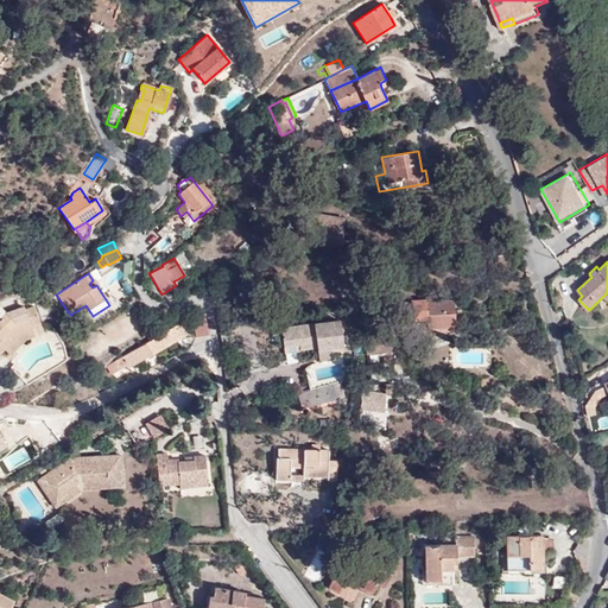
[(431,317),(432,325),(455,324),(454,301),(425,302),(424,298),(404,302),(407,321),(426,317),(431,317)]
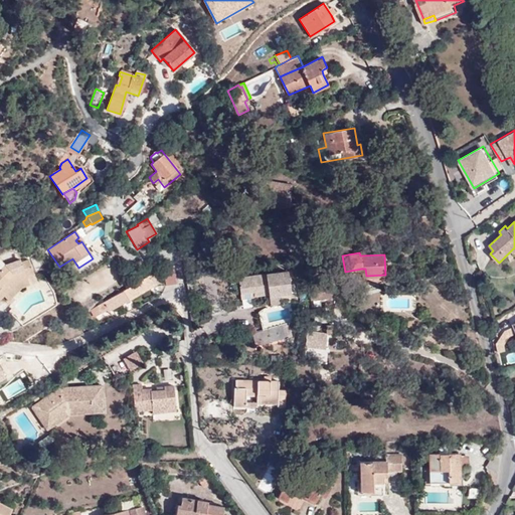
[(18,283),(27,280),(26,278),(33,275),(27,261),(7,268),(3,265),(0,267),(0,298),(3,295),(5,297),(18,283)]
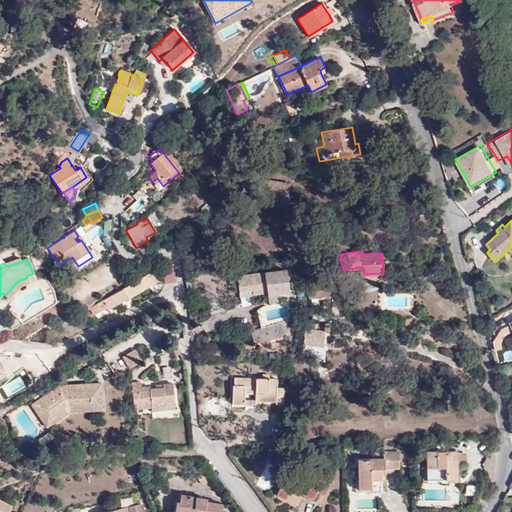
[(172,264),(162,266),(165,283),(175,282),(172,264)]
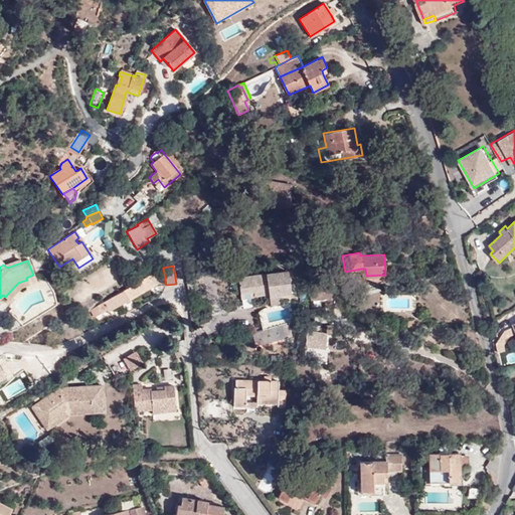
[(267,289),(268,294),(268,297),(290,293),(287,272),(237,279),(240,300),(253,299),(252,296),(252,291),(267,289)]
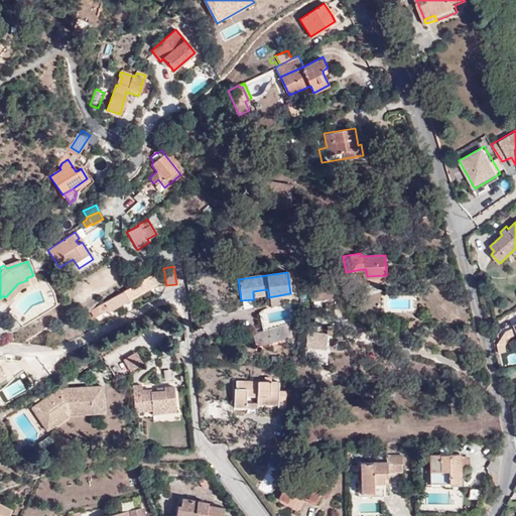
[(98,306),(102,313),(106,310),(108,312),(153,284),(148,275),(98,306)]
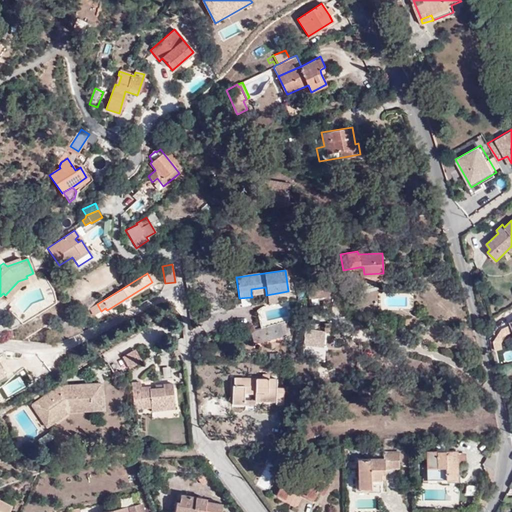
[(29,283),(27,278),(18,281),(5,295),(8,298),(21,286),(29,283)]
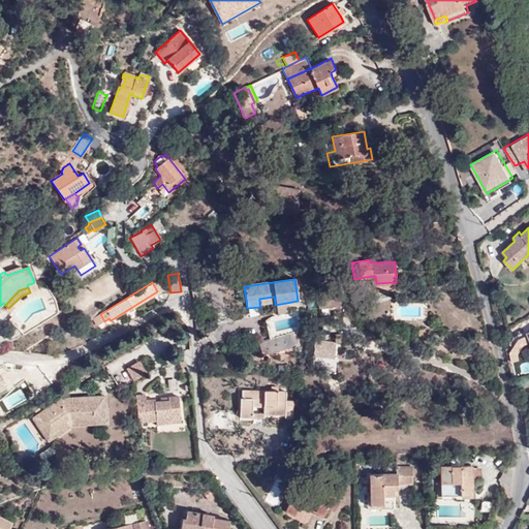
[(335,292),(323,293),(323,300),(320,300),(320,309),(347,306),(347,292),(335,293),(335,292)]
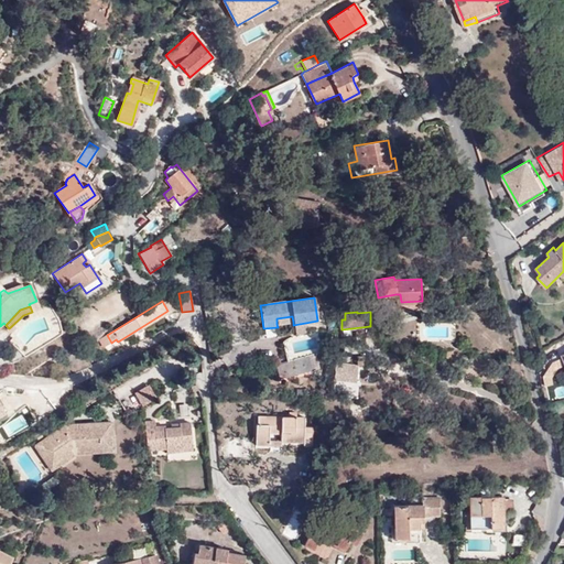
[(105,346),(111,343),(107,335),(99,338),(105,346)]
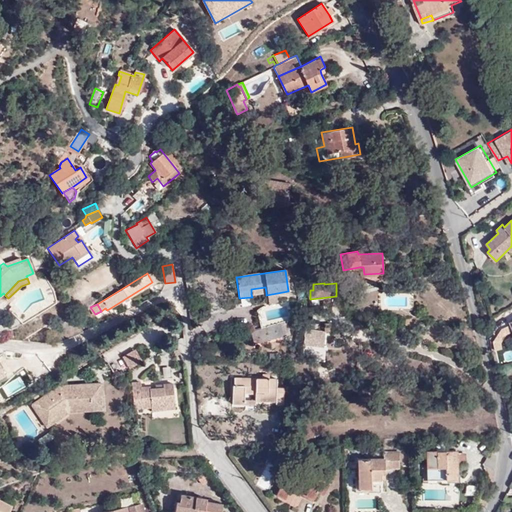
[(283,330),(288,329),(286,322),(250,332),(254,344),(285,335),(283,330)]
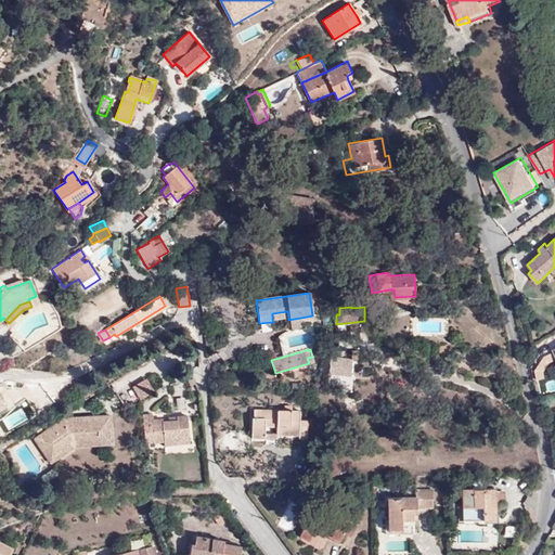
[(350,376),(351,359),(330,358),(328,369),(340,370),(340,375),(350,376)]
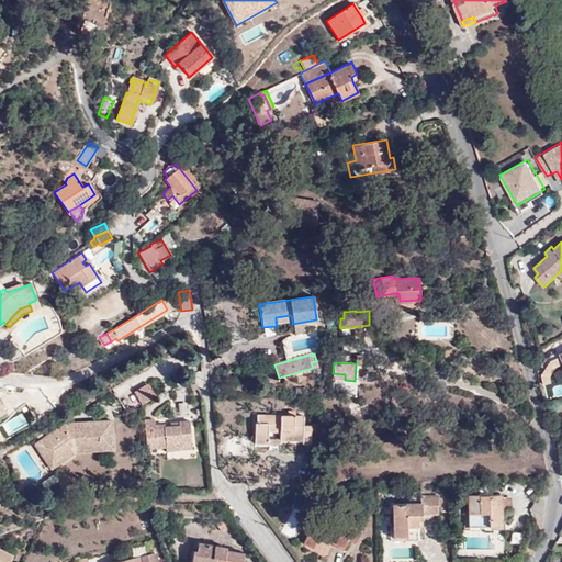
[(142,404),(156,396),(148,383),(134,392),(142,404)]
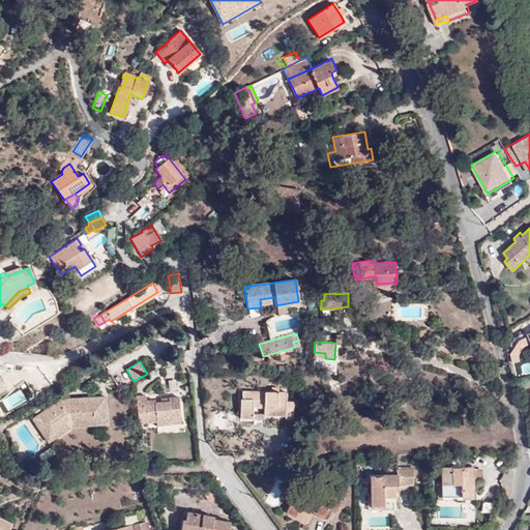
[(347,381),(329,381),(329,390),(347,391),(347,381)]
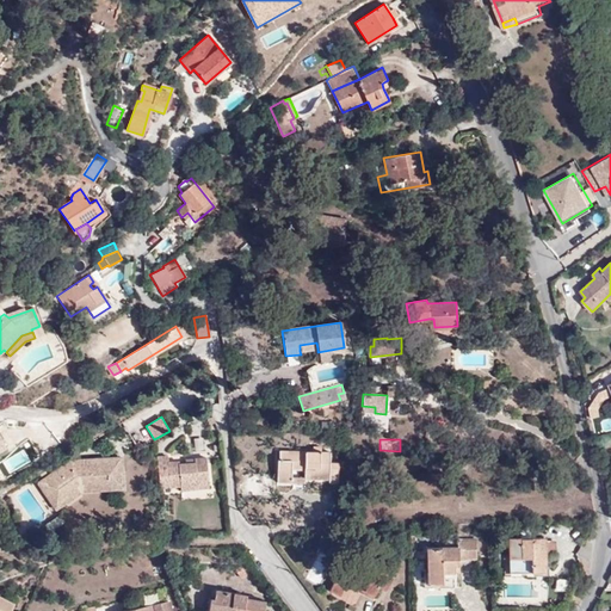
[(313,451),(302,451),(302,455),(294,456),(294,451),(278,451),(278,460),(276,461),(276,482),(291,482),(291,469),(304,468),(304,479),(328,479),(328,483),(339,483),(339,463),(329,463),(329,450),(320,450),(320,446),(313,446),(313,451)]
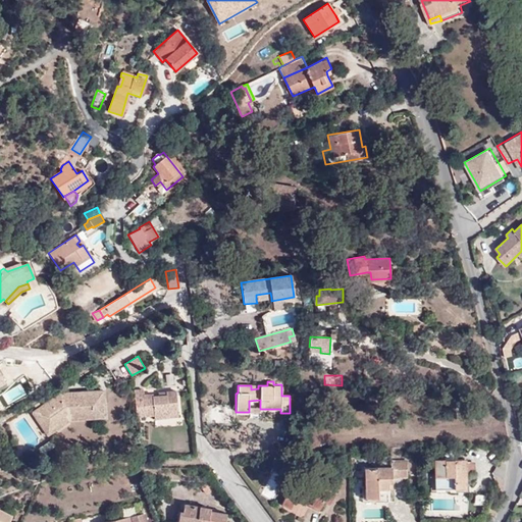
[(134,390),(136,416),(146,415),(146,418),(168,417),(167,411),(176,410),(175,392),(166,392),(165,392),(165,396),(158,396),(153,397),(152,395),(143,395),(143,389),(134,390)]
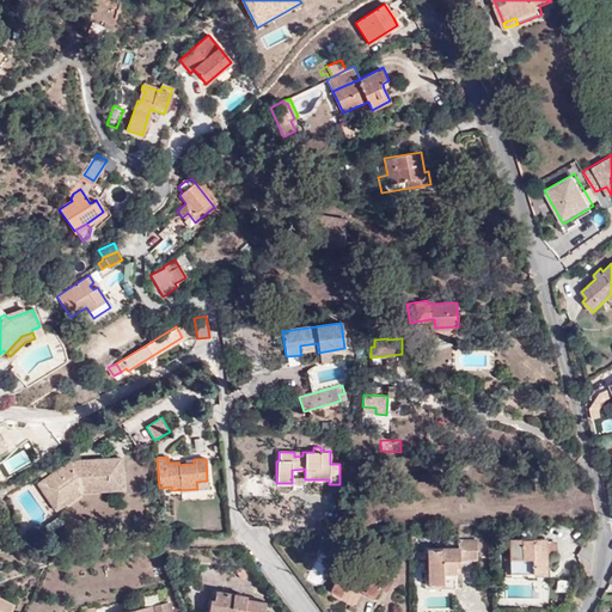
[(120,459),(90,461),(90,466),(80,467),(80,461),(71,461),(38,484),(55,509),(81,491),(81,488),(109,485),(108,477),(121,476),(120,459)]
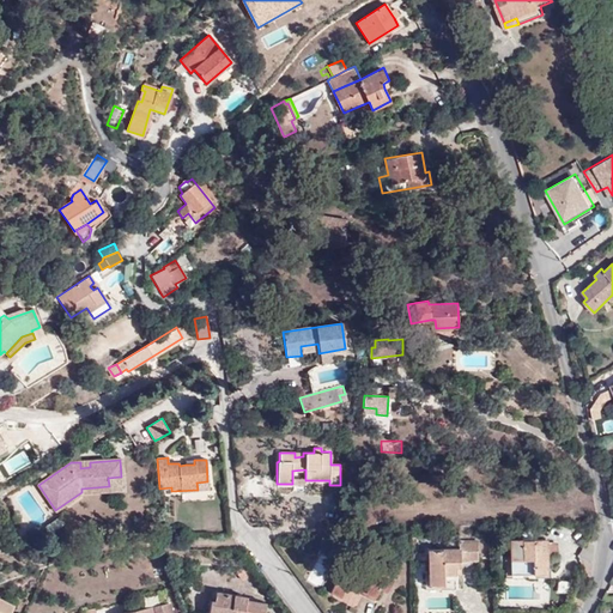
[(121,490),(121,477),(108,478),(109,486),(82,489),(82,492),(121,490)]
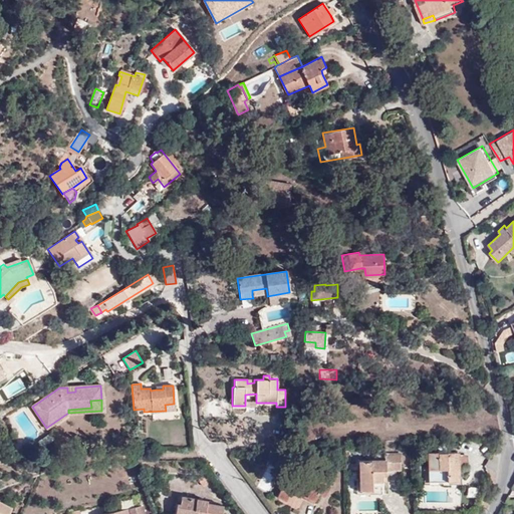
[(458,452),(427,452),(429,482),(459,481),(458,463),(467,463),(467,457),(465,455),(458,455),(458,452)]
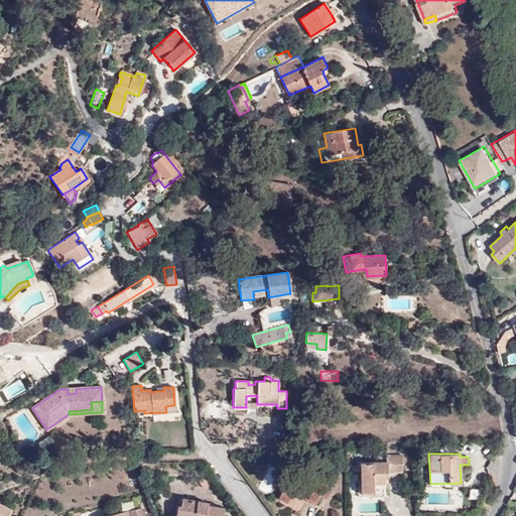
[(383,477),(387,477),(387,472),(402,472),(401,455),(386,456),(386,462),(360,462),(361,492),(372,492),(372,483),(383,483),(383,477)]
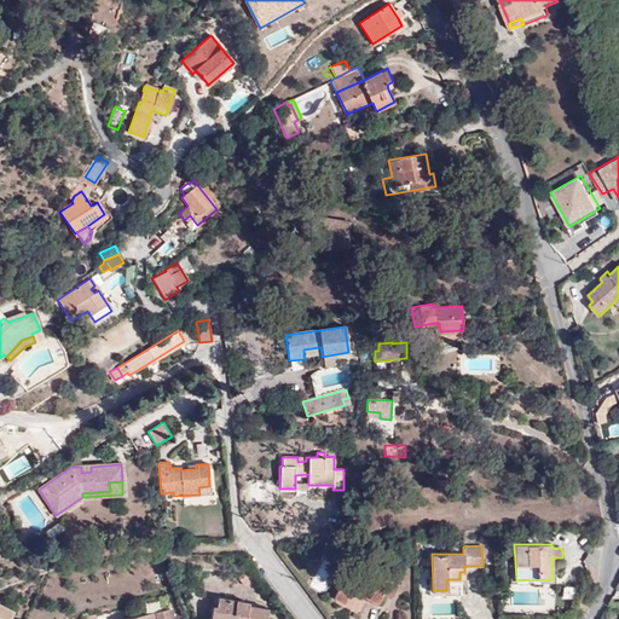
[(342,580),(333,599),(343,603),(342,607),(359,615),(365,602),(375,607),(385,590),(392,593),(397,584),(379,574),(375,584),(343,567),(339,578),(342,580)]
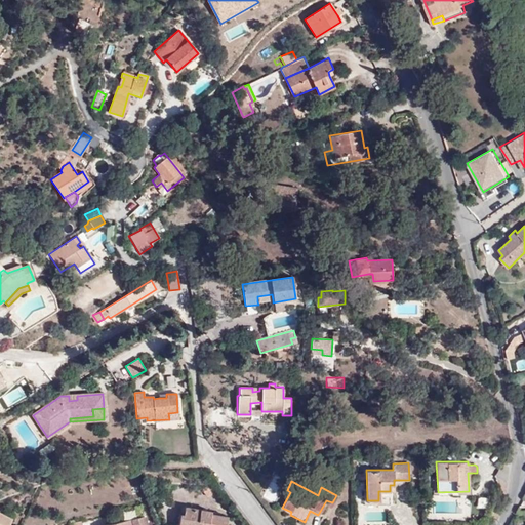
[(207,486),(202,490),(207,497),(213,493),(207,486)]
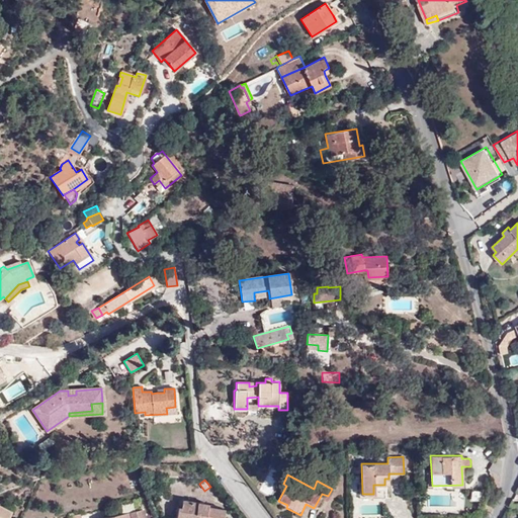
[(120,514),(143,509),(140,499),(118,505),(120,514)]
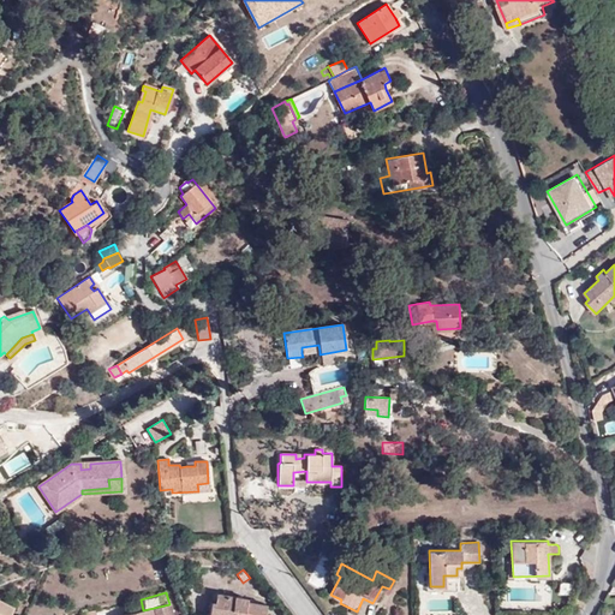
[(248,599),(216,593),(214,603),(210,603),(208,614),(263,614),(266,605),(248,602),(248,599)]
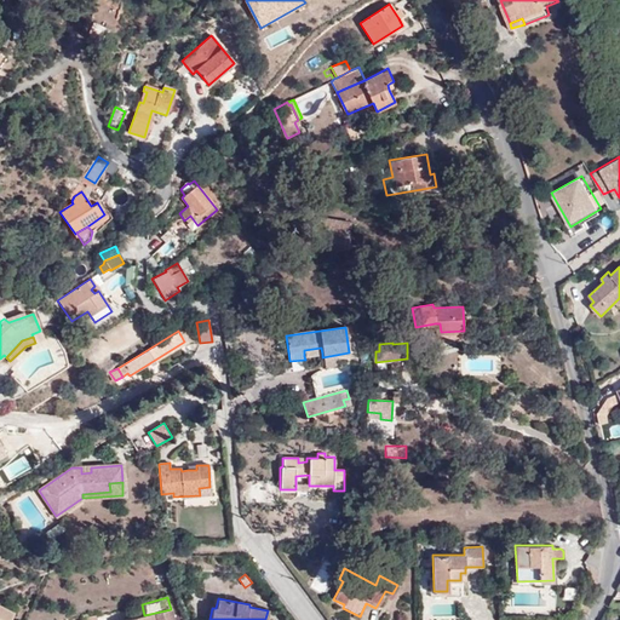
[(0,606),(0,619),(9,619),(13,613),(0,606)]
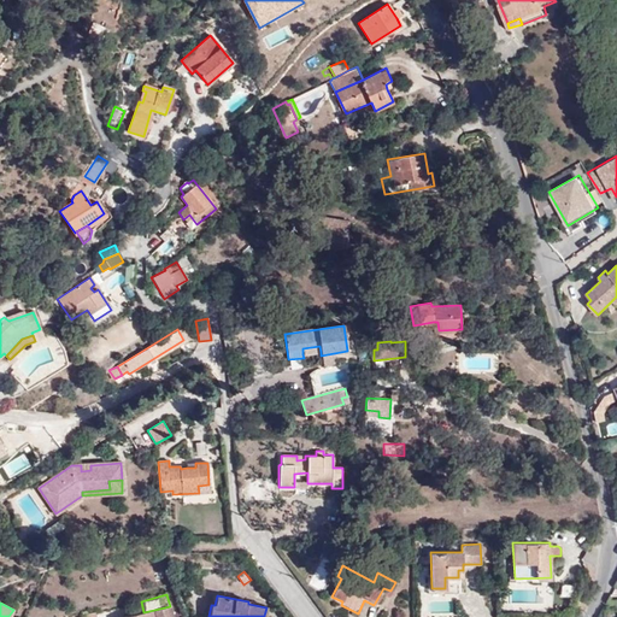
[(171,616),(172,616),(170,606),(144,612),(125,616),(171,616)]
